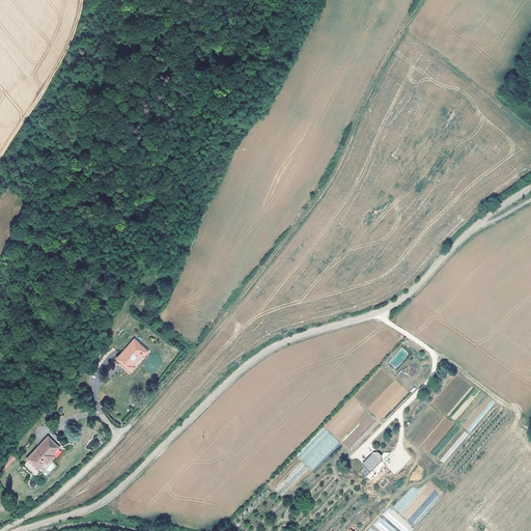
[(141,356),(143,357),(147,352),(134,340),(117,360),(131,371),(134,367),(133,365),(141,356)]
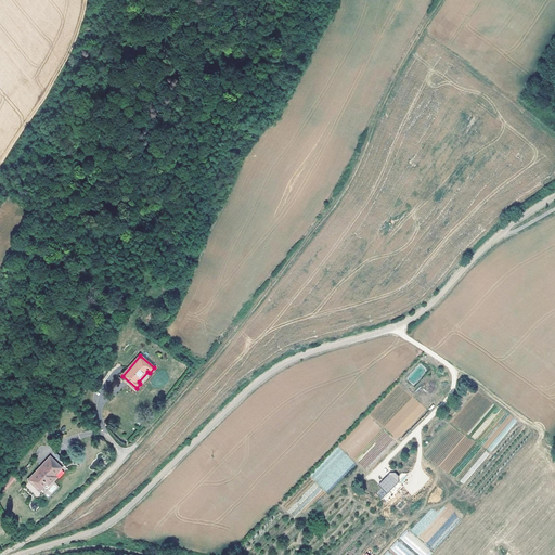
[(424,412),(426,409),(420,403),(416,407),(424,412)]
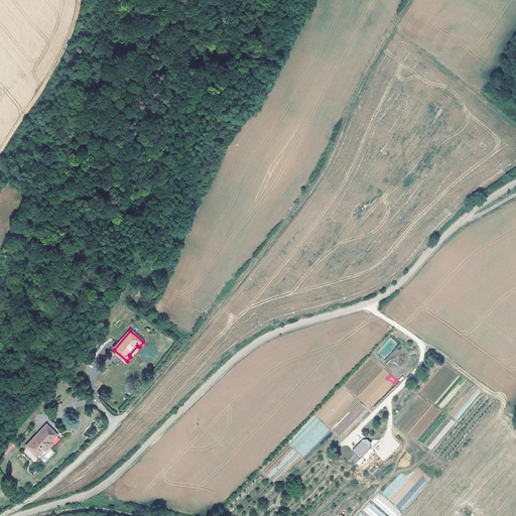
[(449,400),(442,409),(455,418),(458,415),(458,416),(463,409),(462,409),(463,407),(458,403),(456,405),(449,400)]
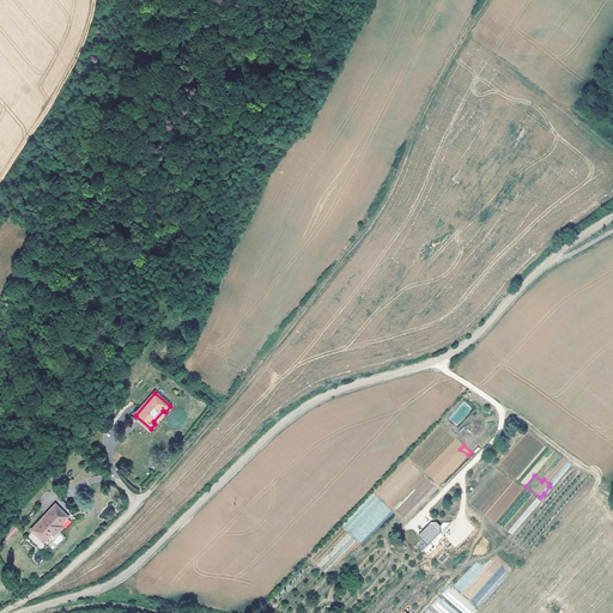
[(62,527),(60,523),(67,515),(54,503),(31,528),(44,540),(50,533),(54,535),(62,527)]
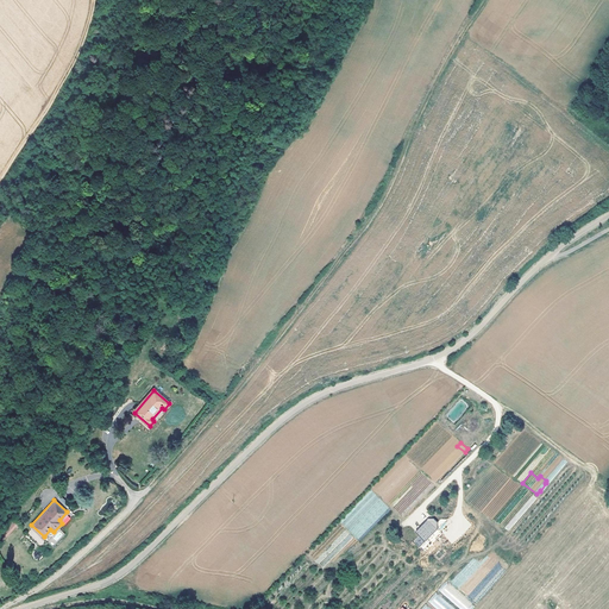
[(429,516),(415,532),(419,535),(413,541),(419,547),(445,521),(441,518),(437,523),(429,516)]
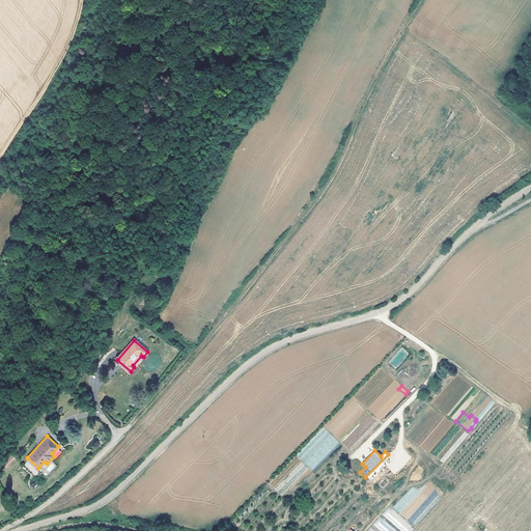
[(0,464),(0,472),(17,457),(11,452),(0,464)]
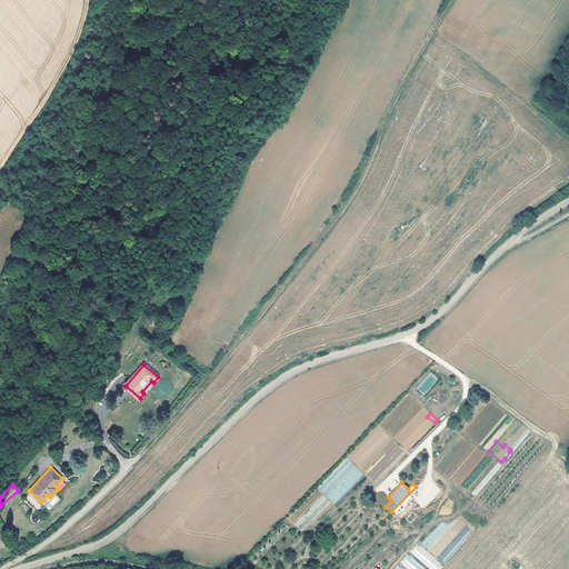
[(425,568),(408,553),(400,561),(408,568),(425,568)]
